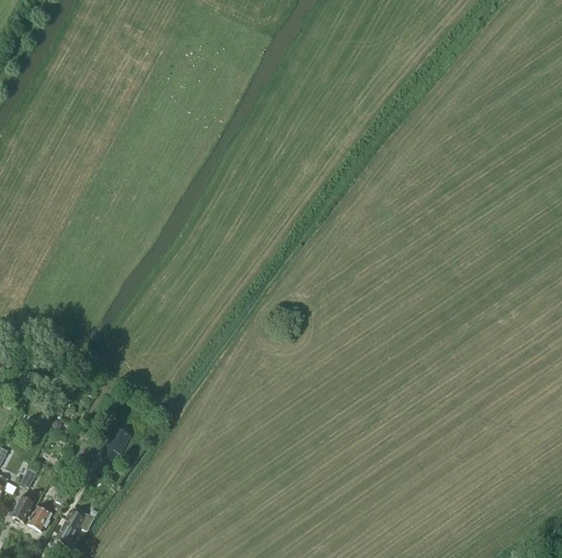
[(48,411),(40,427),(47,432),(49,423),(54,414),(48,411)]
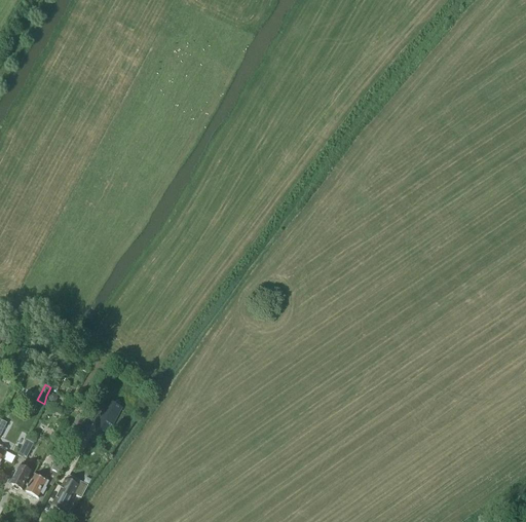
[(58,396),(57,392),(53,389),(50,392),(48,395),(49,398),(52,400),(57,399),(58,396)]
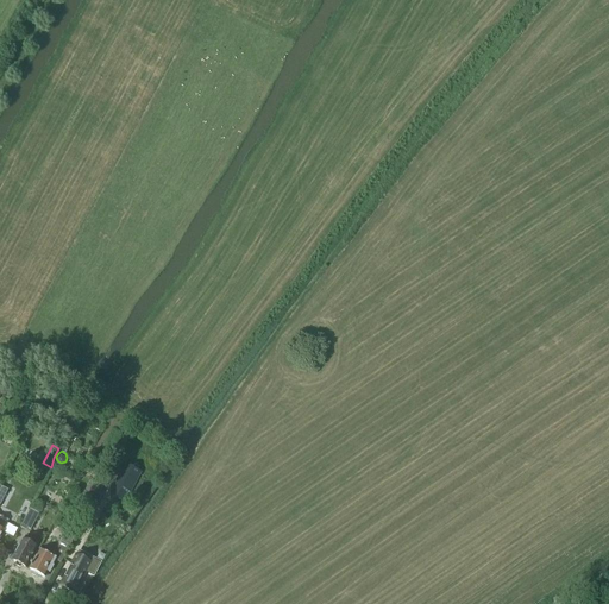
[(110,491),(125,498),(140,469),(126,460),(110,491)]
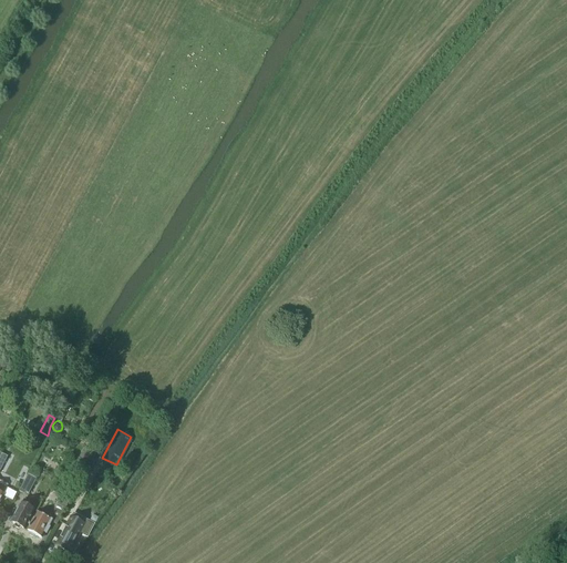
[(0,447),(0,464),(1,466),(10,450),(1,446),(0,447)]
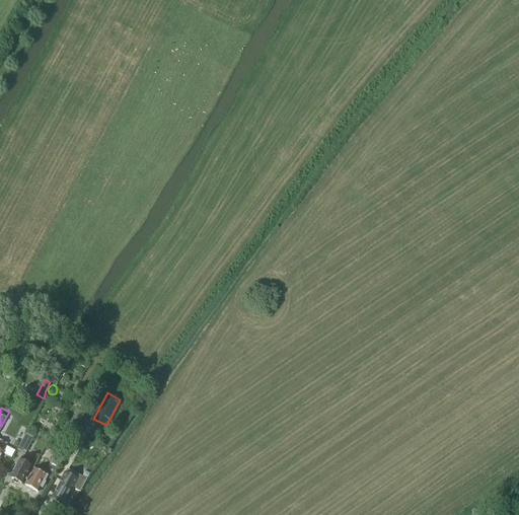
[(21,448),(22,447),(25,449),(33,435),(26,431),(17,446),(21,448)]
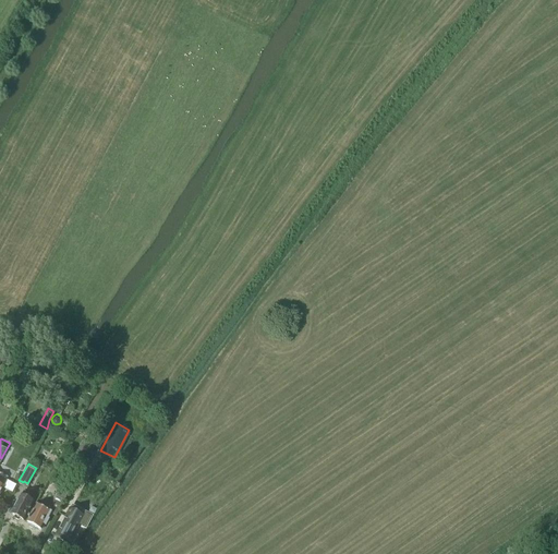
[(35,501),(26,518),(28,520),(28,522),(33,525),(35,524),(40,526),(44,520),(45,521),(51,510),(56,513),(68,491),(59,485),(48,507),(35,501)]
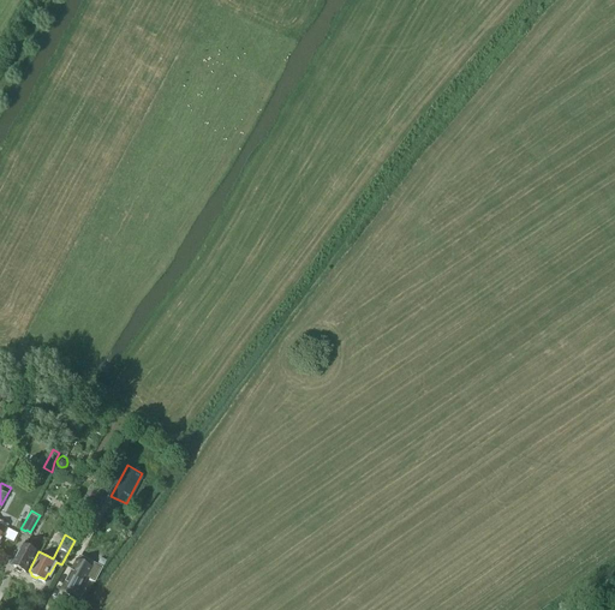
[(27,569),(29,570),(39,551),(37,550),(37,549),(30,544),(33,540),(27,537),(13,562),(17,564),(17,567),(21,569),(23,568),(27,569)]
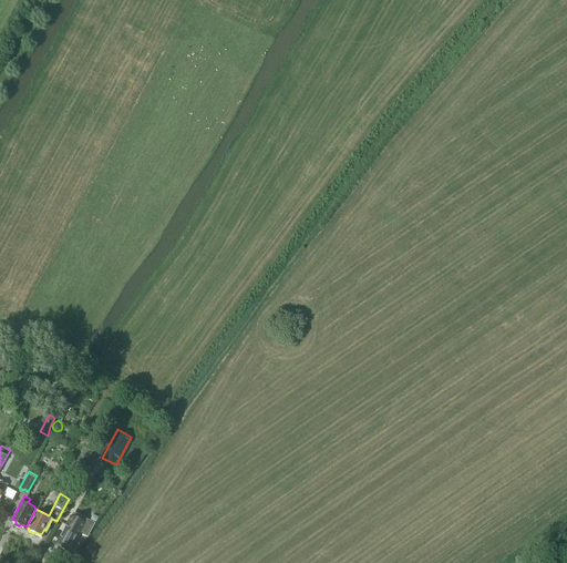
[(57,543),(59,544),(60,545),(59,546),(64,550),(65,548),(69,550),(79,531),(82,524),(70,518),(66,524),(57,543)]
